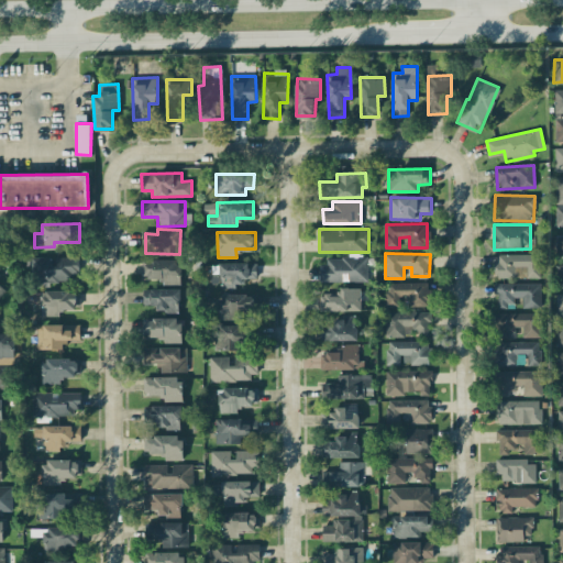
[(539,254),(496,254),(496,277),(515,277),(515,265),(526,265),(526,278),(539,278),(539,254)]
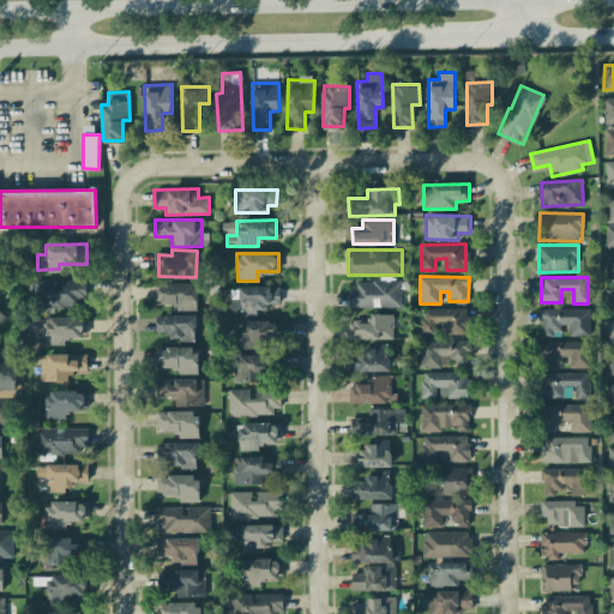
[(34,281),(34,306),(86,306),(86,281),(58,280),(58,281),(34,281)]
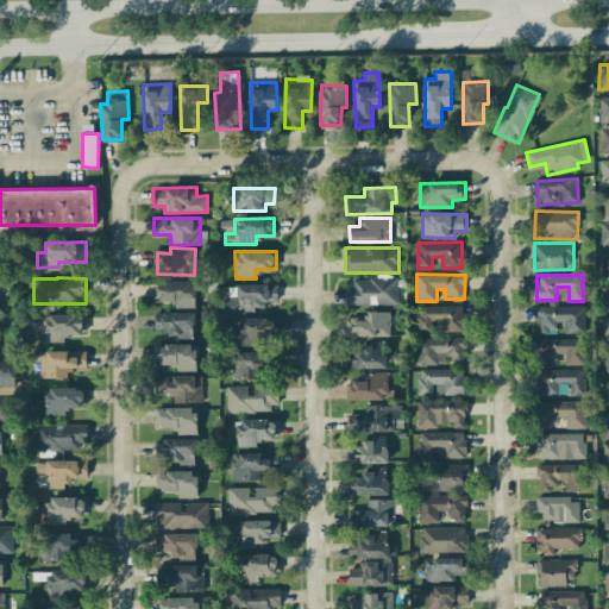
[(346,305),(399,303),(399,280),(346,280),(346,305)]
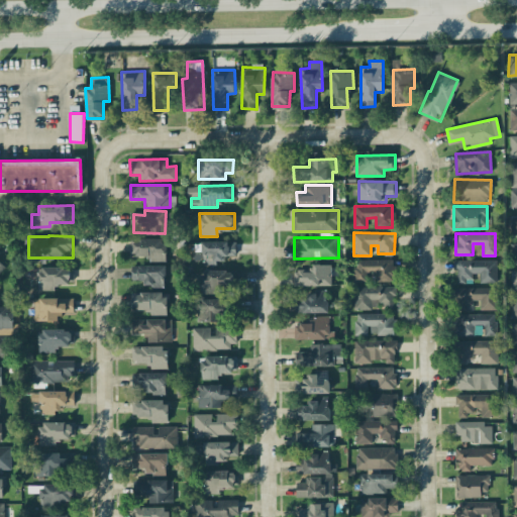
[(149,262),(167,262),(167,238),(130,239),(130,254),(149,254),(149,262)]
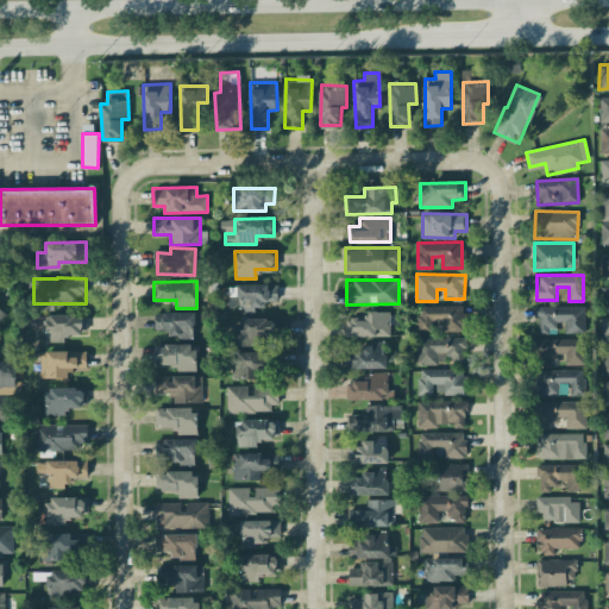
[(277,283),(238,284),(238,309),(265,309),(265,301),(277,301),(277,283)]
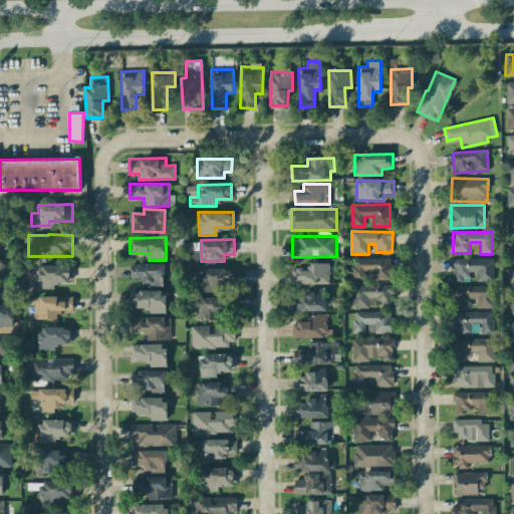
[(391,257),(352,258),(353,279),(364,279),(364,269),(373,269),(374,279),(391,279),(391,257)]
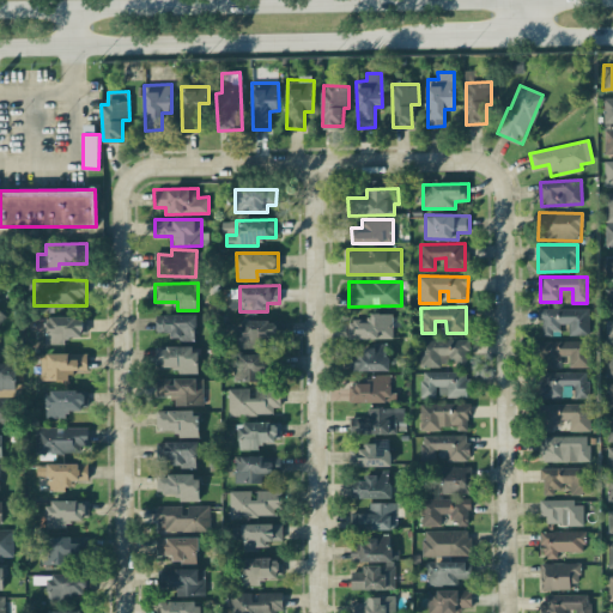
[(588,308),(540,309),(540,333),(560,333),(560,323),(569,323),(569,335),(589,335),(588,308)]
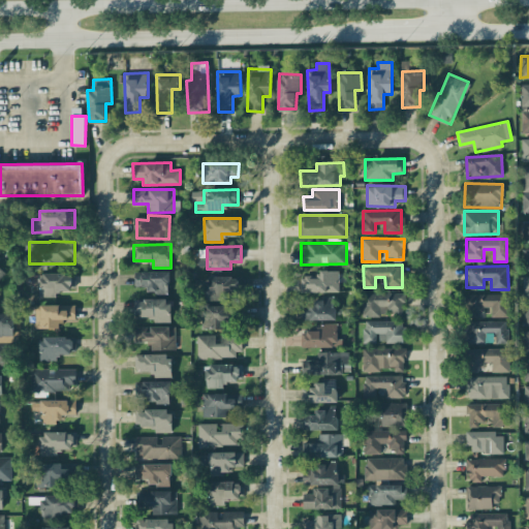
[(301,291),(338,291),(339,270),(318,270),(318,277),(301,277),(301,291)]
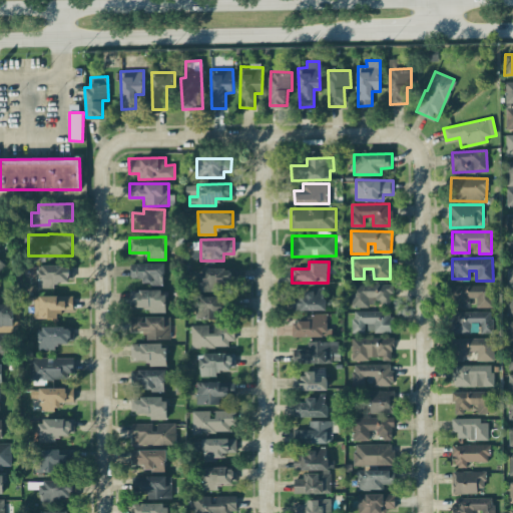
[(163,264),(131,263),(130,278),(141,278),(141,284),(162,285),(163,264)]
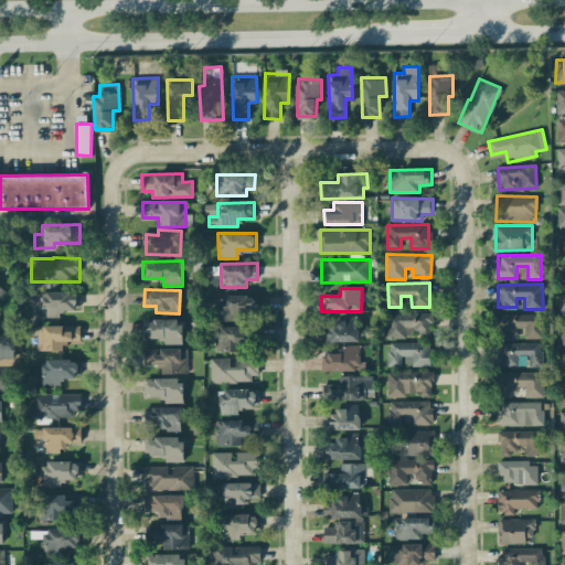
[(60,317),(59,310),(80,309),(80,291),(41,292),(41,317),(60,317)]
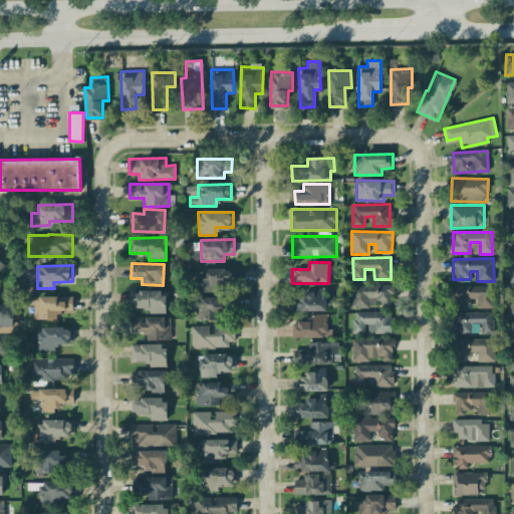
[(234,268),(200,267),(200,289),(234,290),(234,268)]
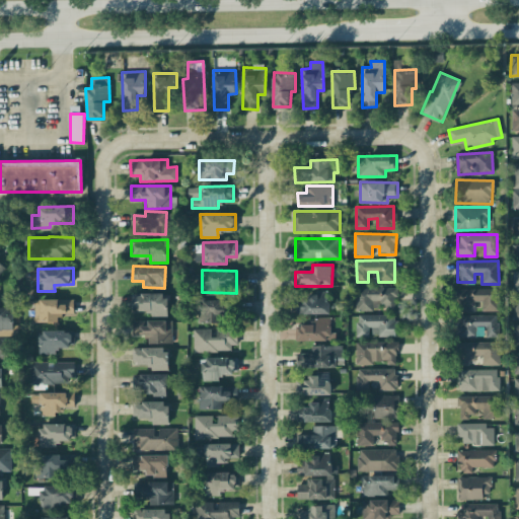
[(396,287),(356,287),(356,308),(396,308),(396,287)]
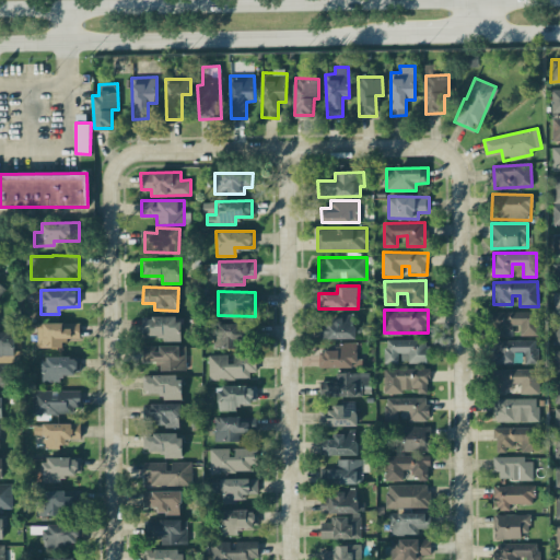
[(492,312),(493,329),(520,328),(520,336),(539,335),(538,311),(492,312)]
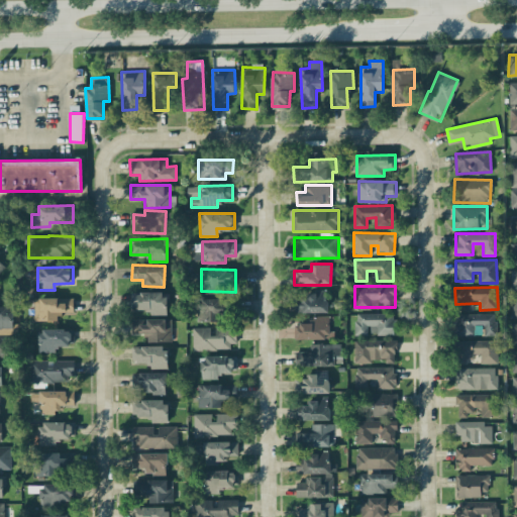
[(327,312),(327,289),(313,289),(313,293),(296,293),(295,312),(327,312)]
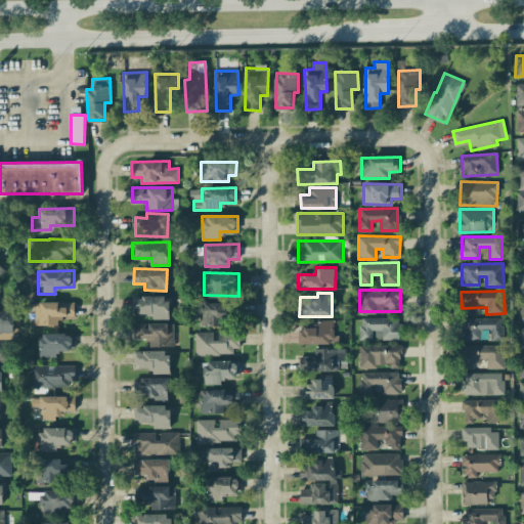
[(168,316),(168,297),(133,296),(133,315),(168,316)]
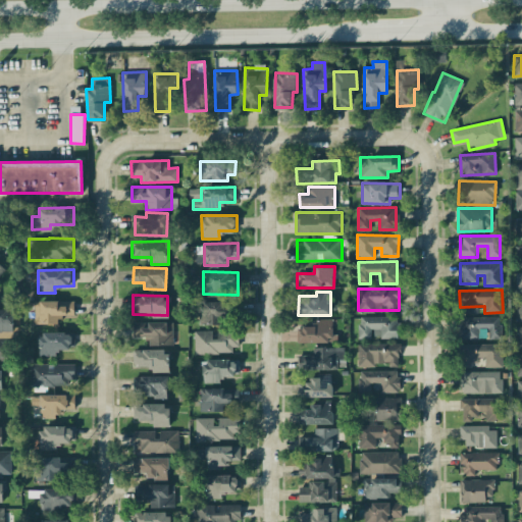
[(35,323),(60,323),(60,314),(73,314),(73,301),(35,300),(35,323)]
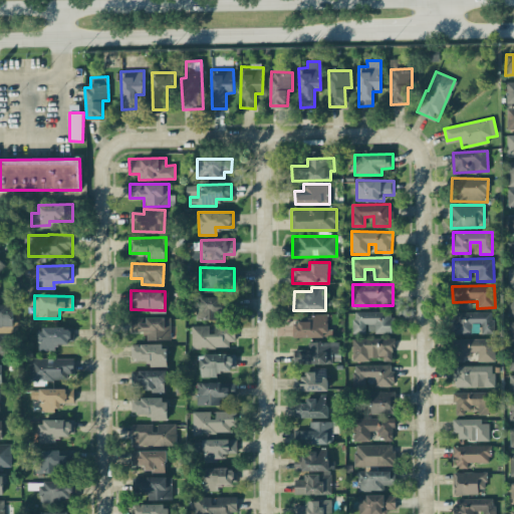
[(12,303),(0,303),(0,327),(12,327),(12,303)]
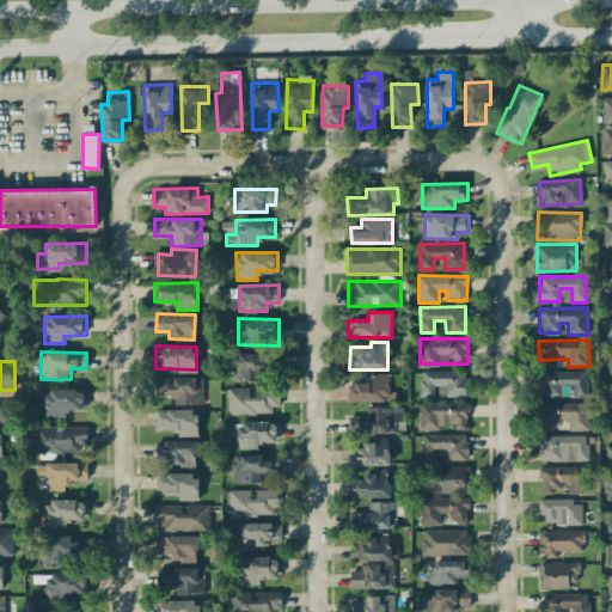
[(421,397),(436,396),(466,396),(466,371),(421,372),(421,397)]
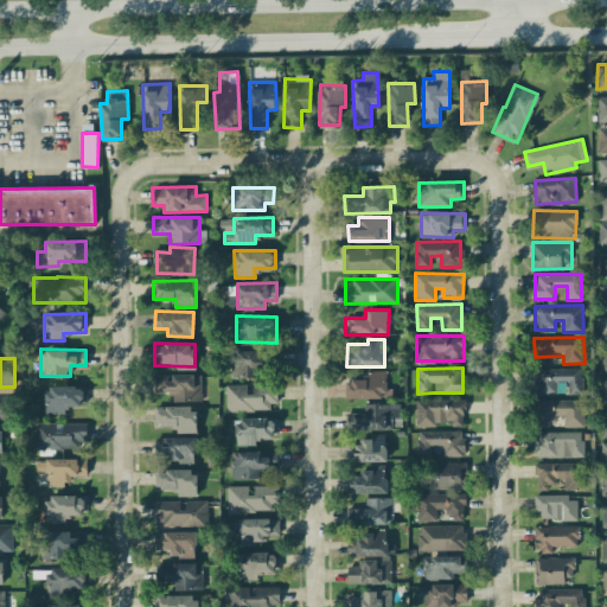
[(556,394),(556,381),(568,381),(568,394),(582,394),(582,368),(535,369),(535,394),(556,394)]
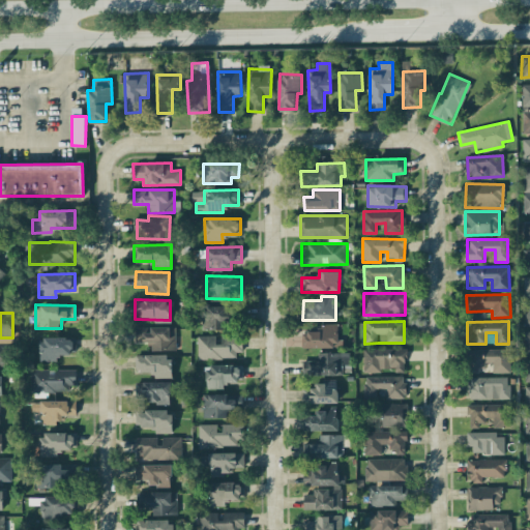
[(303,348),(342,347),(341,323),(319,324),(319,330),(303,330),(303,348)]
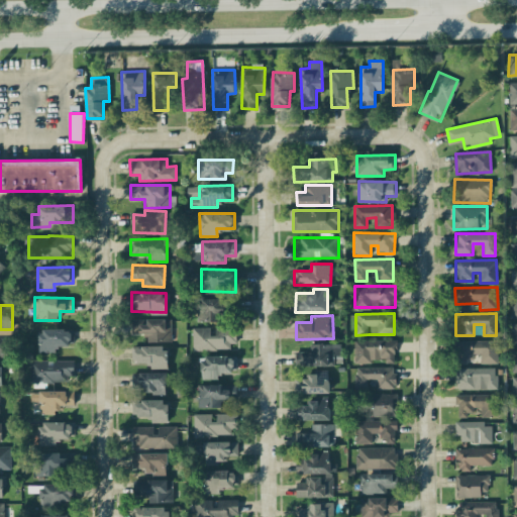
[(147,341),(172,340),(171,318),(131,319),(132,333),(146,332),(147,341)]
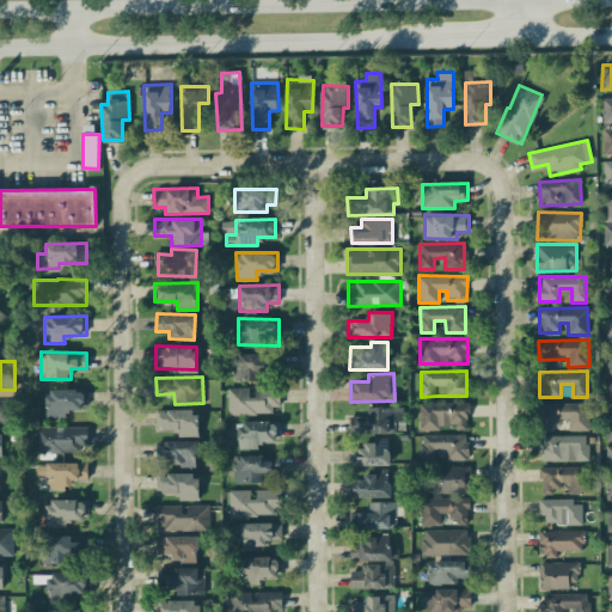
[(227,387),(227,414),(279,414),(279,387),(252,387),(227,387)]
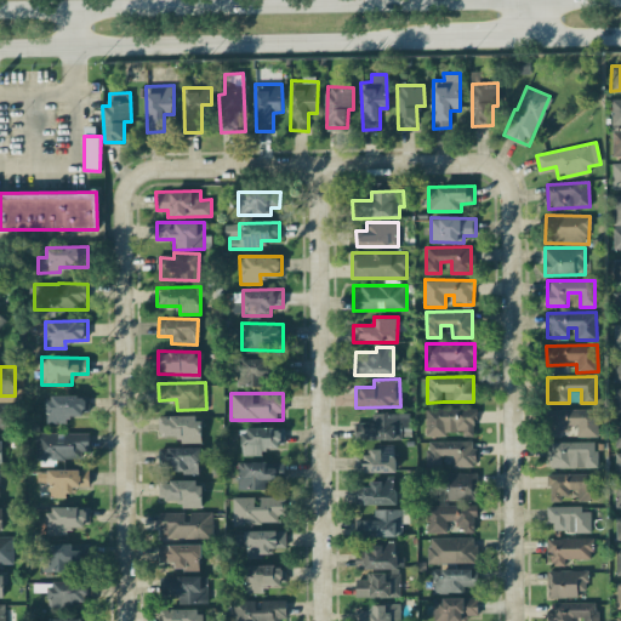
[(46,397),(46,423),(67,423),(67,415),(87,414),(87,396),(46,397)]
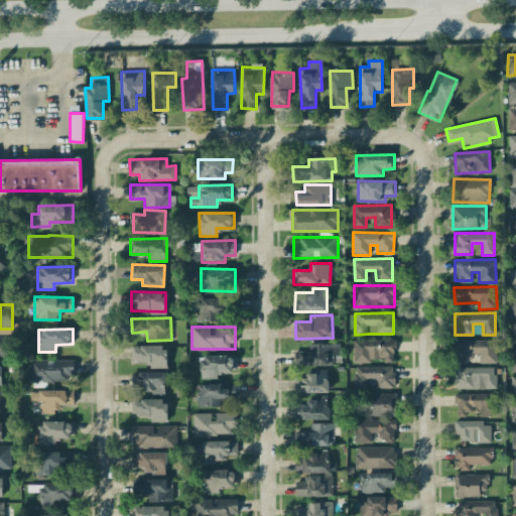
[(9,334),(0,334),(0,354),(8,355),(9,334)]
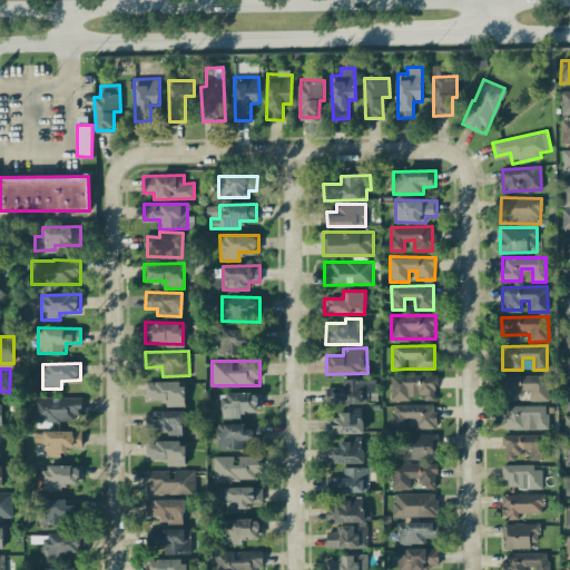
[(391,375),(391,399),(425,397),(425,400),(436,400),(436,374),(391,375)]
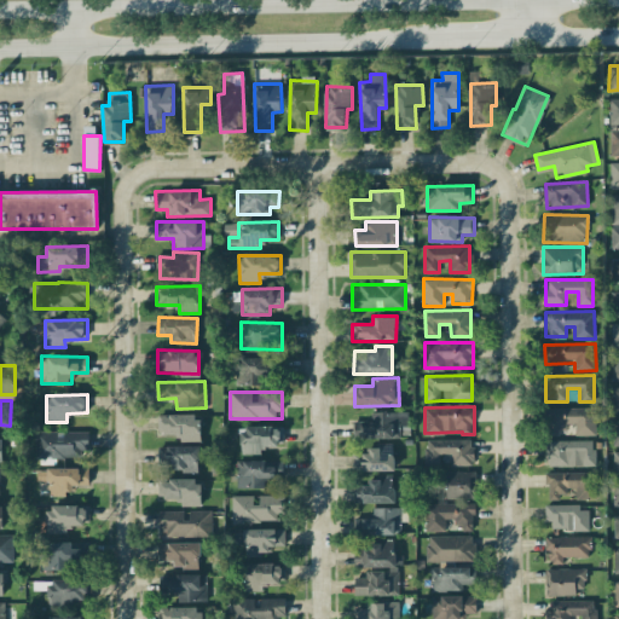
[(595,406),(545,409),(547,433),(567,433),(567,423),(576,422),(576,435),(596,434),(595,406)]
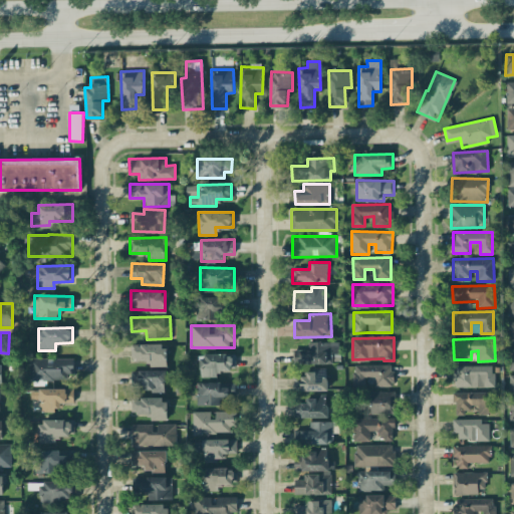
[(339,341),(308,341),(308,349),(292,349),(292,363),(332,363),(332,353),(339,353),(339,341)]
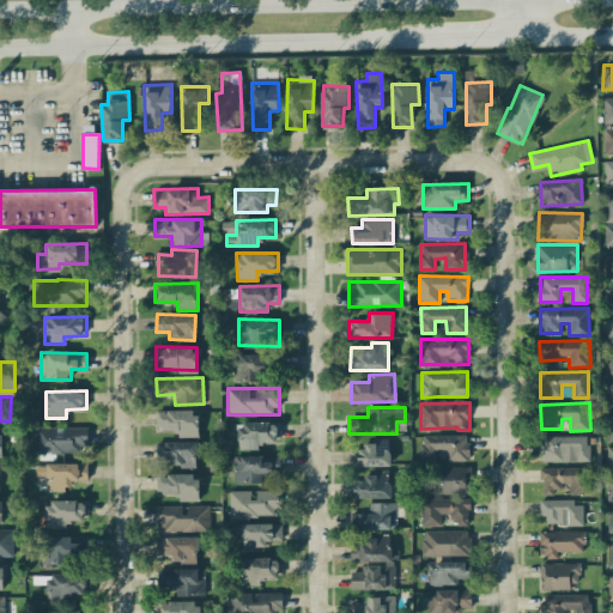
[(196,410),(157,411),(157,431),(177,430),(177,437),(198,437),(196,410)]
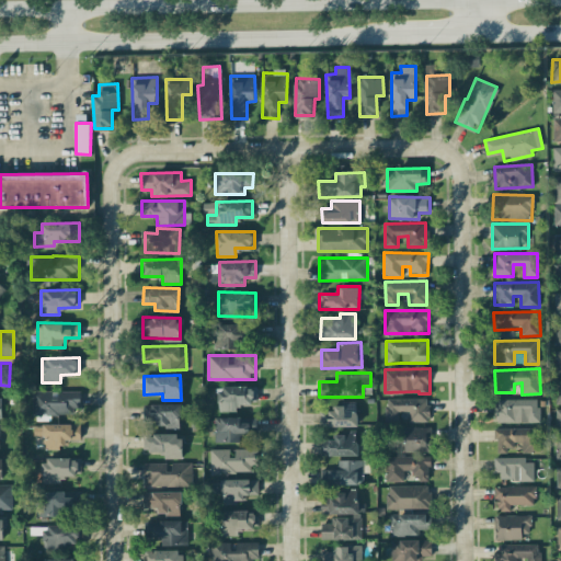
[(219,411),(237,411),(237,403),(258,403),(256,386),(219,386),(219,411)]
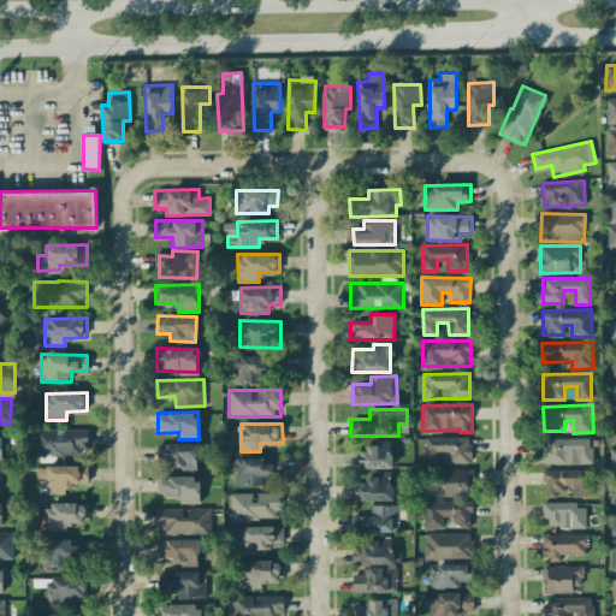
[(36,456),(89,454),(88,428),(35,430),(36,456)]
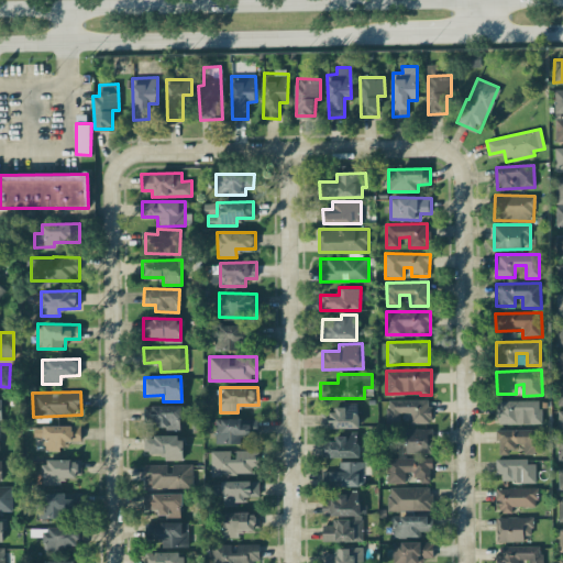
[(387,399),(387,421),(400,421),(400,412),(410,412),(410,423),(431,423),(430,398),(387,399)]
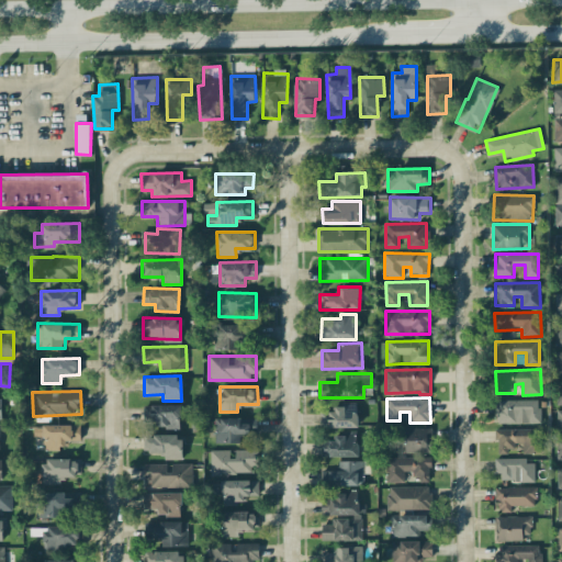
[(540,423),(540,400),(497,400),(497,423),(540,423)]
